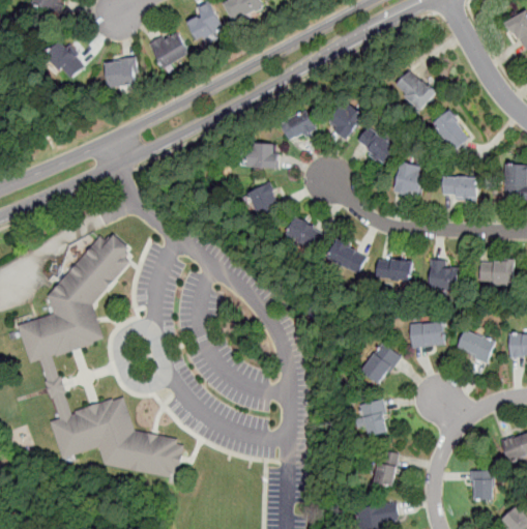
[(35,0),(34,4),(59,12),(63,0),(35,0)]
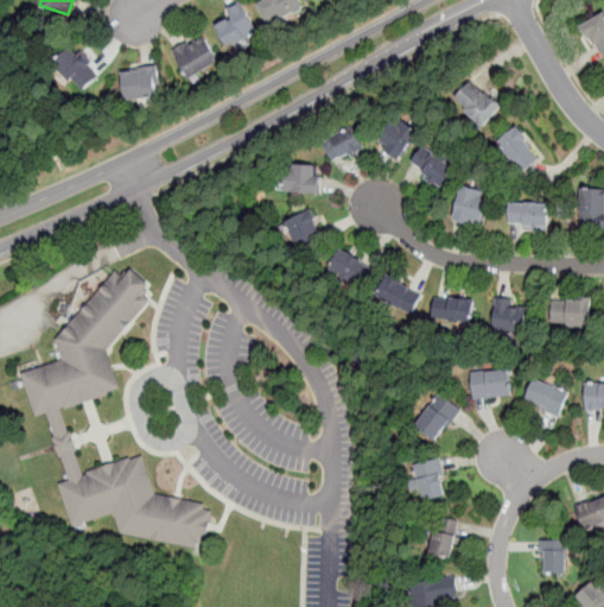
[(266,26),(302,8),(297,0),(261,0),(255,4),(266,26)]
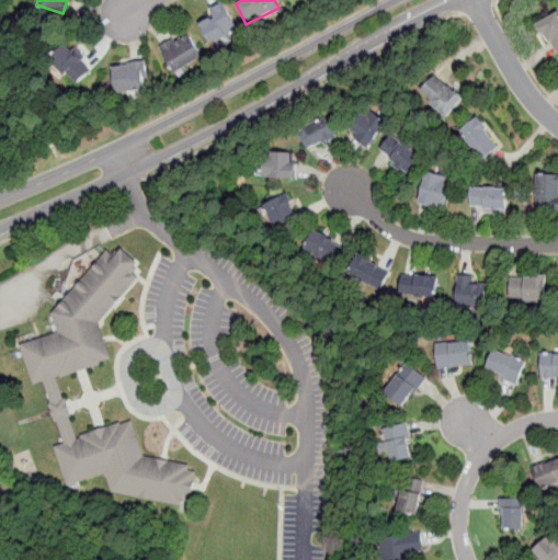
[(191,21),(205,47),(237,31),(223,3),(191,21)]
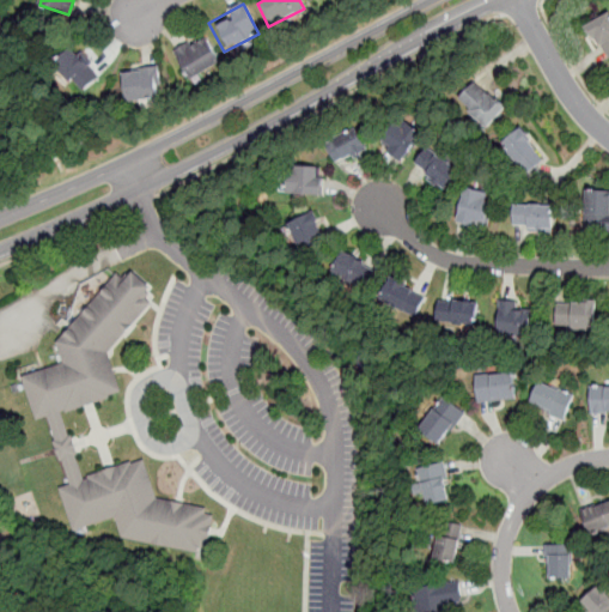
[(608,12),(584,24),(600,61),(608,56),(608,12)]
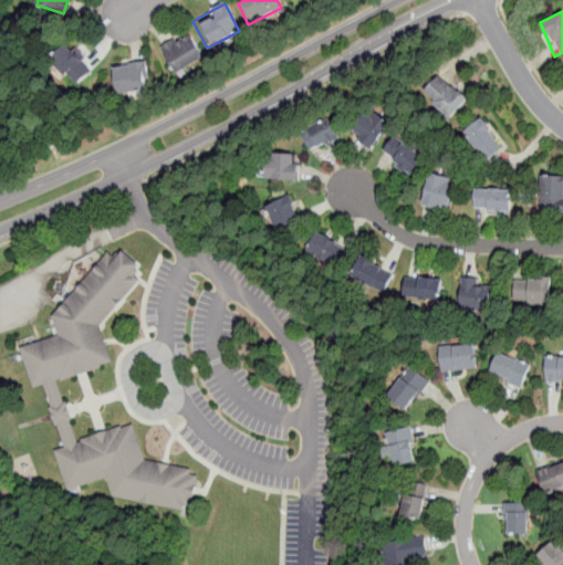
[(190,35),(160,52),(174,76),(204,60),(190,35)]
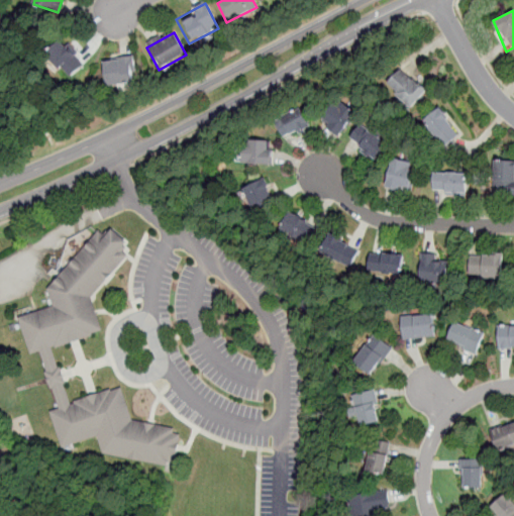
[(83,65),(60,39),(43,54),(67,79),(83,65)]
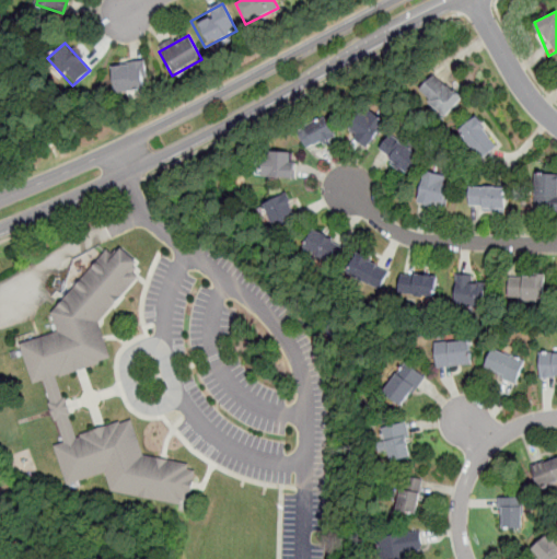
[(149,65),(111,65),(111,91),(149,91),(149,65)]
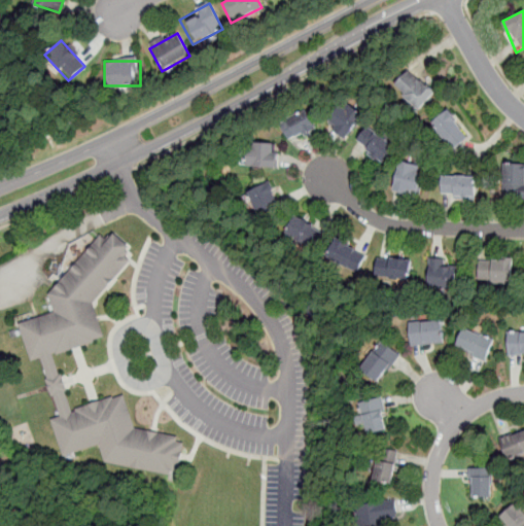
[(433,93),(406,71),(391,91),(419,111),(433,93)]
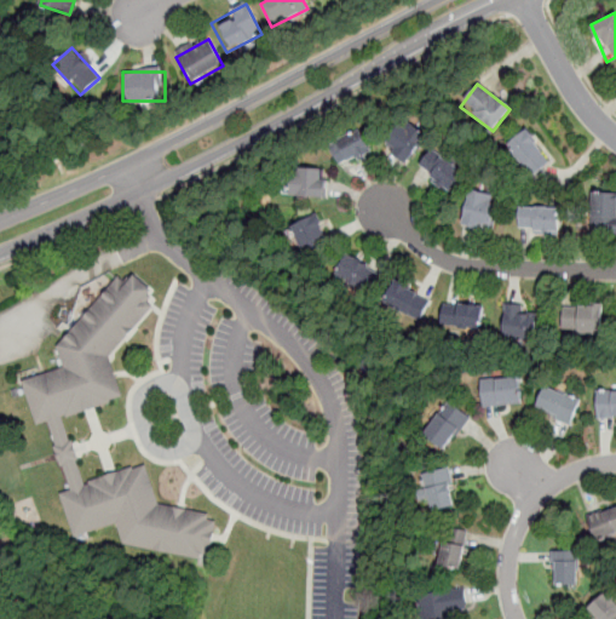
[(425,138),(401,120),(381,147),(406,165),(425,138)]
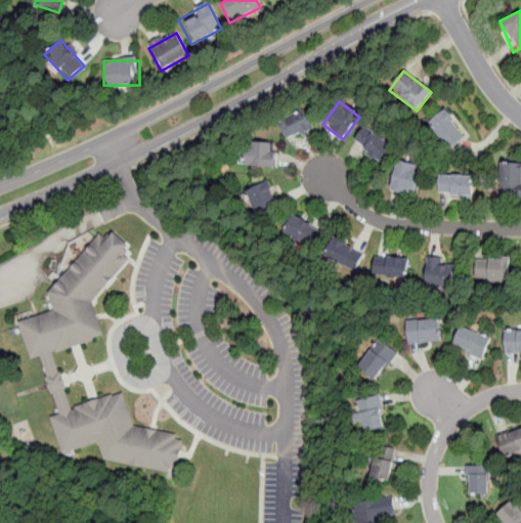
[(427,124),(448,148),(465,134),(443,110),(427,124)]
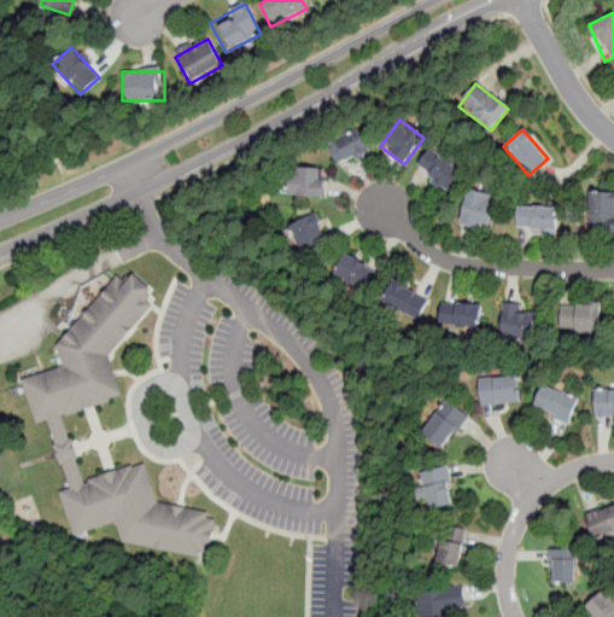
[(337,168),(369,152),(358,131),(327,146),(337,168)]
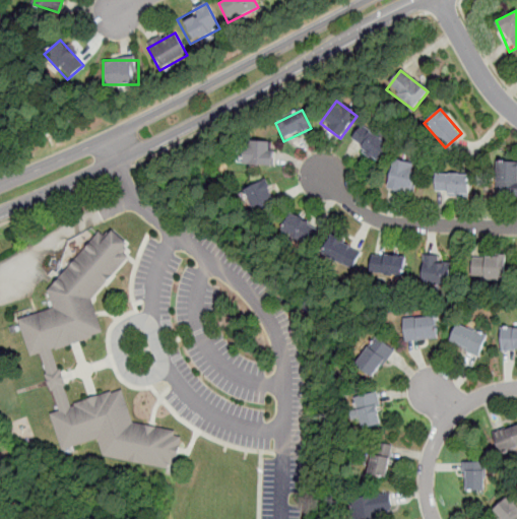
[(350,140),(373,163),(387,147),(366,125),(350,140)]
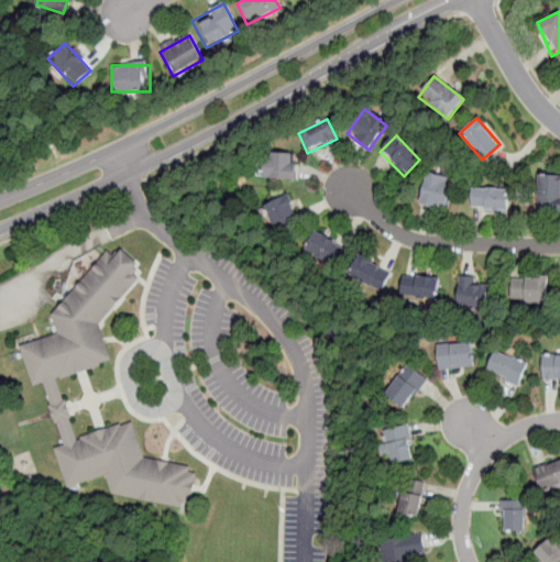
[(295,154),(262,153),(261,178),(294,179),(295,154)]
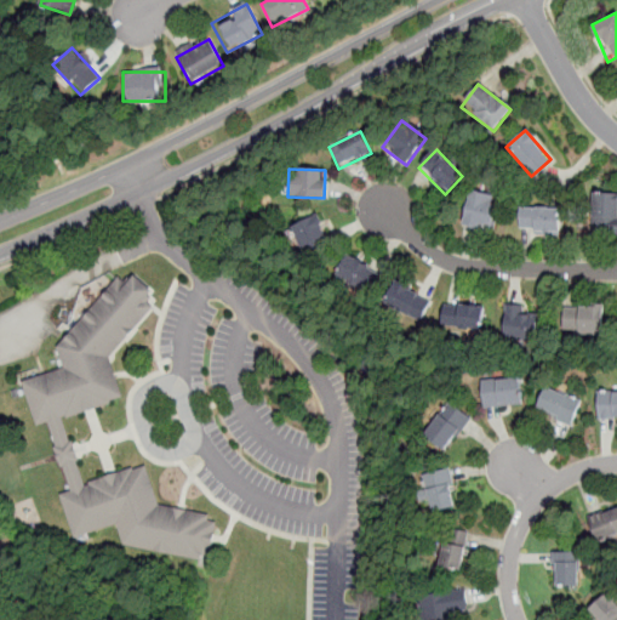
[(489,231),(496,197),(469,191),(461,225),(489,231)]
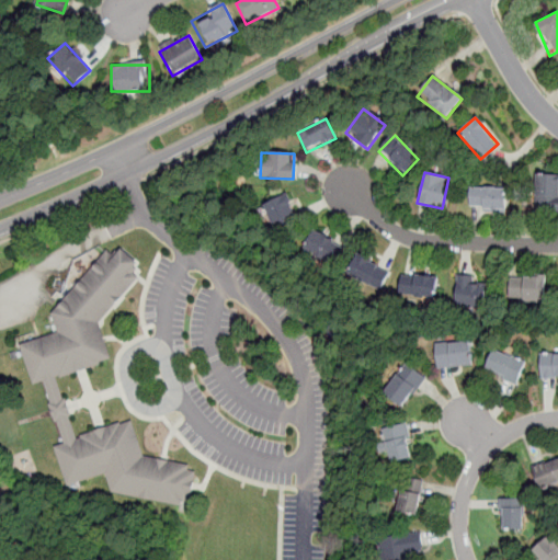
[(533,209),(557,209),(557,173),(533,173),(533,209)]
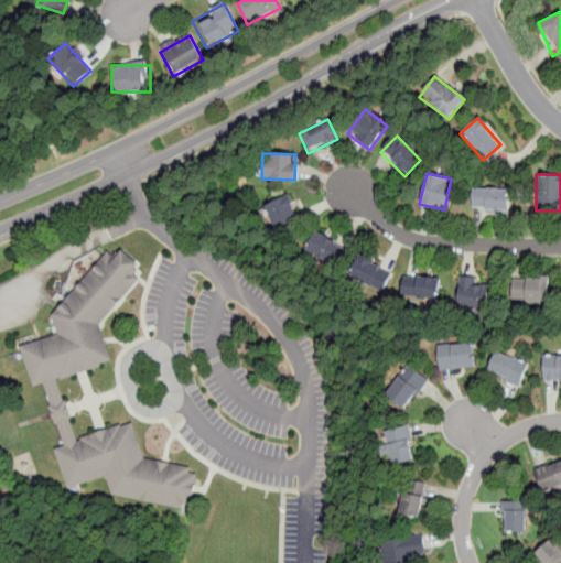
[(507,188),(471,188),(471,213),(507,213),(507,188)]
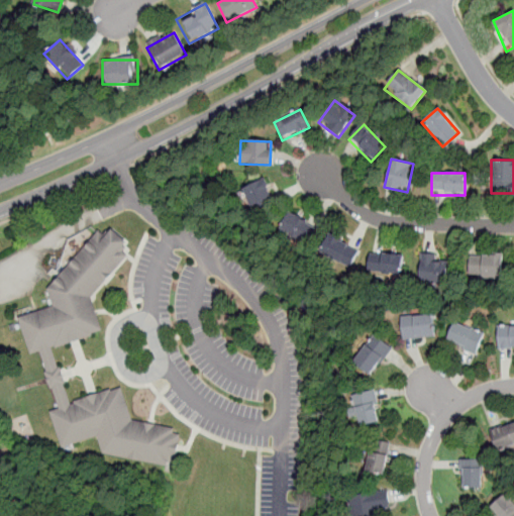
[(251,214),(273,207),(265,180),(242,187),(251,214)]
